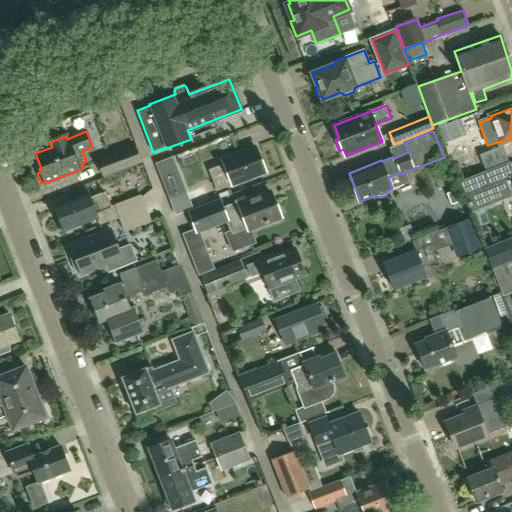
[(96,160),(103,177),(142,163),(134,144),(96,160)]
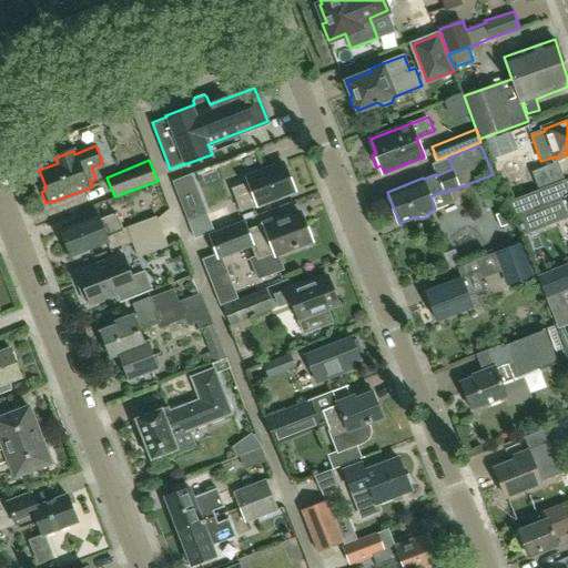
[(257,204),(257,206),(295,192),(283,162),(246,176),(249,182),(232,189),(241,211),(257,204)]
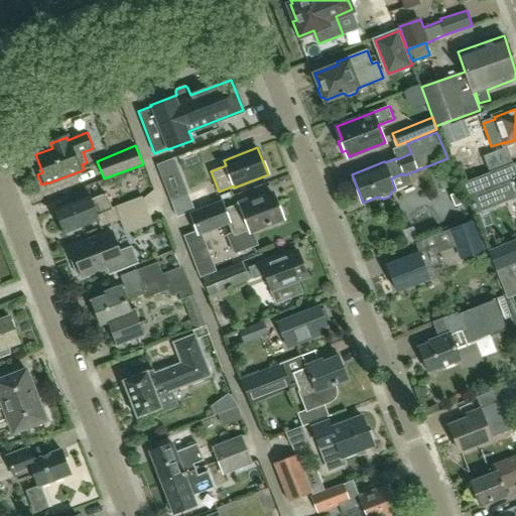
[(506,148),(483,157),(490,173),(513,164),(506,148)]
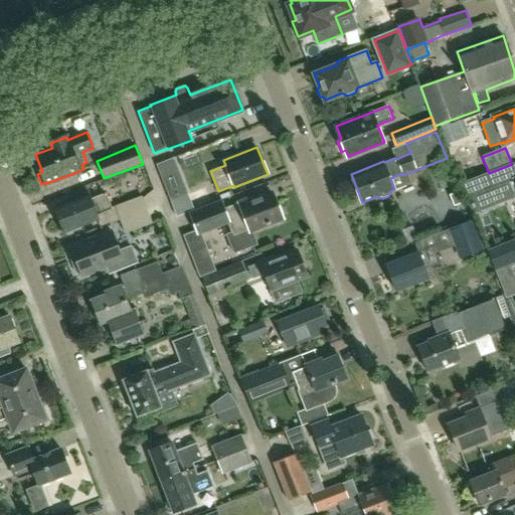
[(181,196),(187,212),(210,202),(204,187),(181,196)]
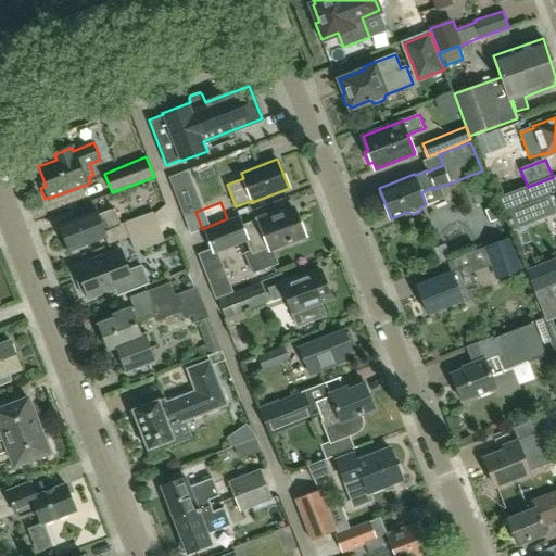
[(61,225),(71,251),(104,238),(108,244),(129,237),(159,227),(153,212),(121,224),(114,210),(98,216),(95,207),(78,214),(79,217),(61,225)]
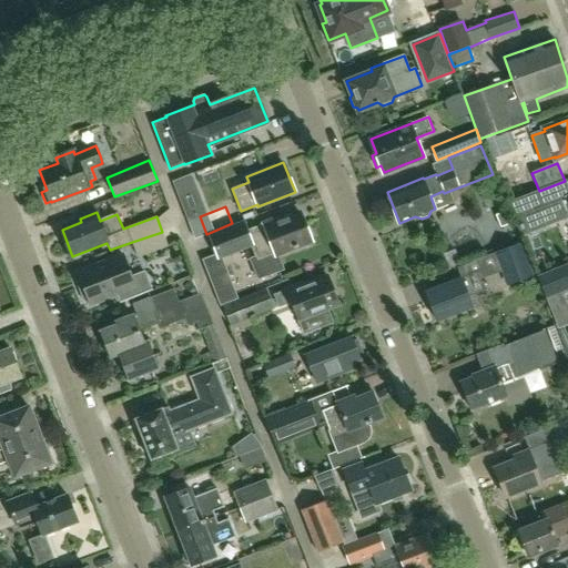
[(264,224),(249,231),(244,220),(209,234),(217,260),(252,246),(256,256),(249,259),(257,281),(284,270),(279,254),(311,242),(311,240),(312,235),(308,226),(305,225),(300,213),(279,221),(276,217),(263,223),(264,224)]
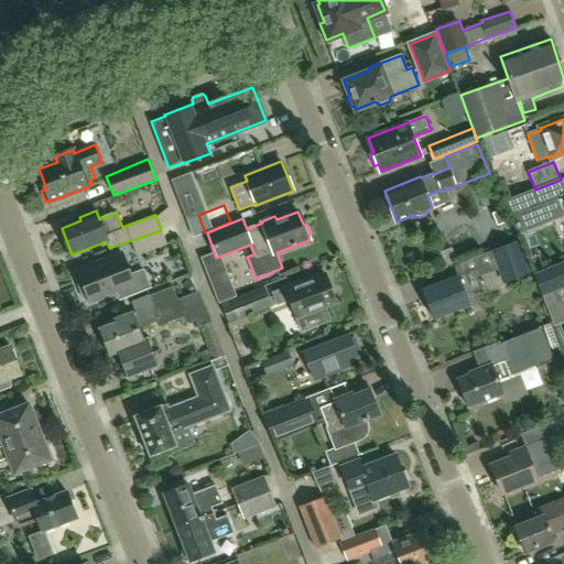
[(166,245),(161,230),(131,240),(137,256),(166,245)]
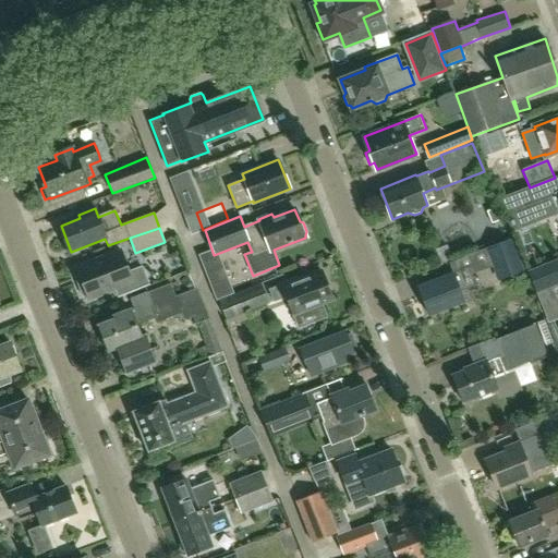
[(514,240),(489,250),(501,279),(526,269),(514,240)]
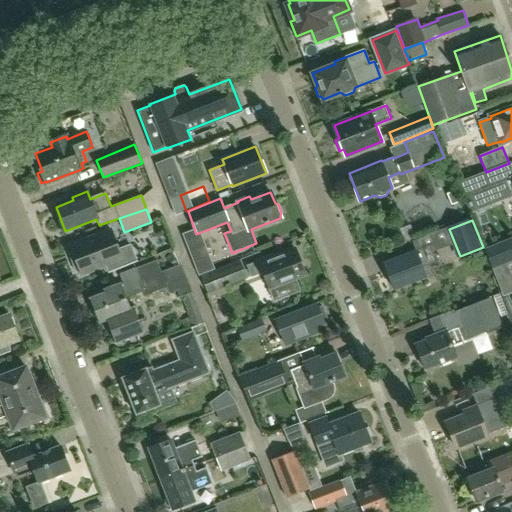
[(112,230),(71,246),(75,258),(72,260),(77,272),(80,270),(82,274),(105,265),(109,273),(138,262),(132,247),(131,244),(119,249),(112,230)]
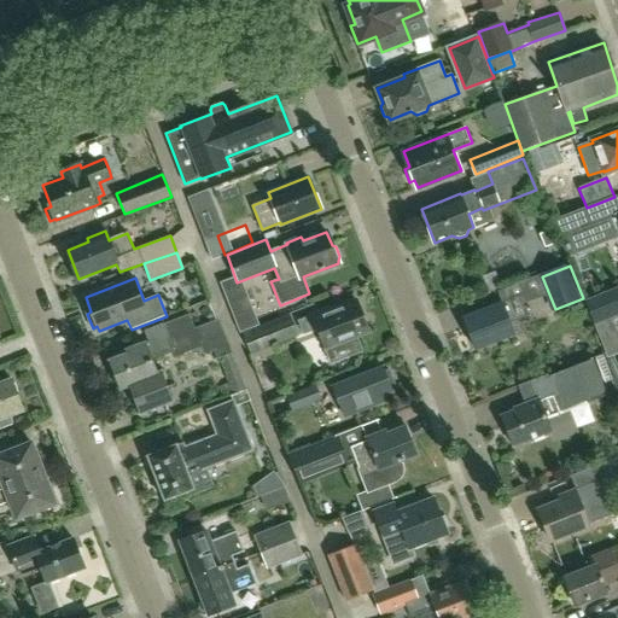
[(204,312),(220,304),(213,291),(198,298),(204,312)]
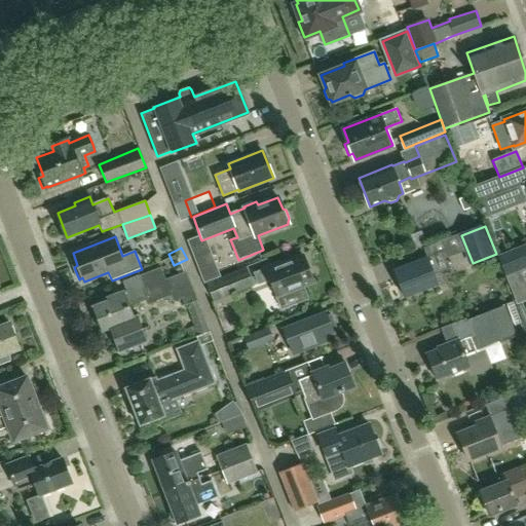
[(525,250),(497,260),(506,283),(521,277),(525,274),(525,250)]
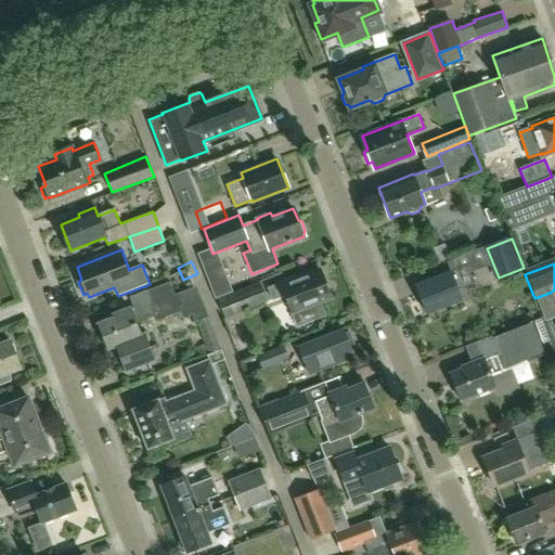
[(416,285),(427,312),(462,298),(457,288),(473,283),(467,269),(466,266),(416,285)]
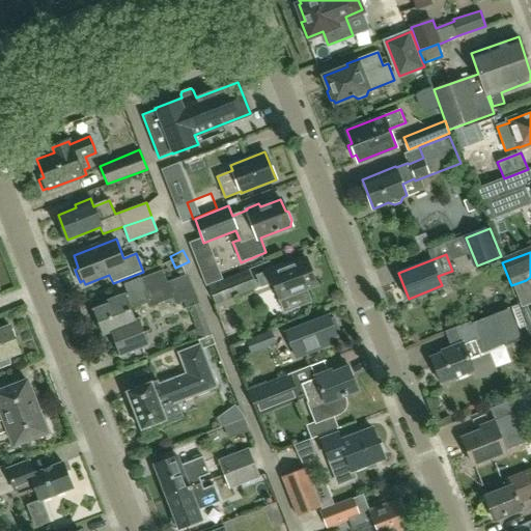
[(219,281),(211,259),(197,264),(206,286),(219,281)]
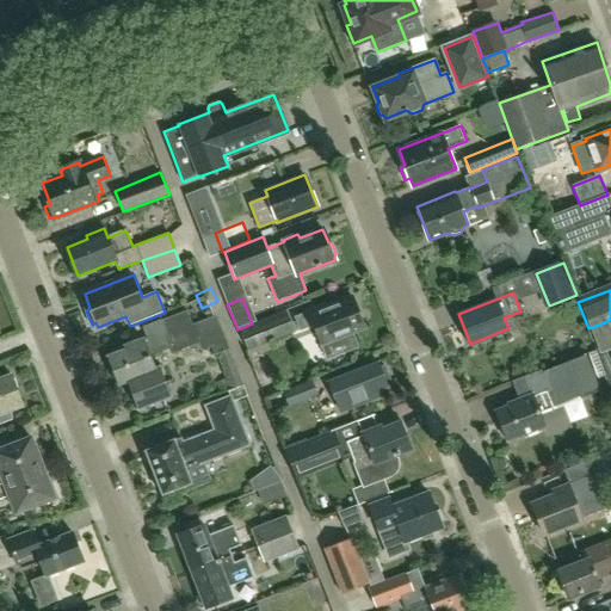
[(321,344),(322,344),(326,356),(329,357),(355,349),(356,345),(351,333),(364,328),(353,298),(327,308),(326,304),(308,312),(308,313),(295,318),(300,331),(314,326),(321,344)]
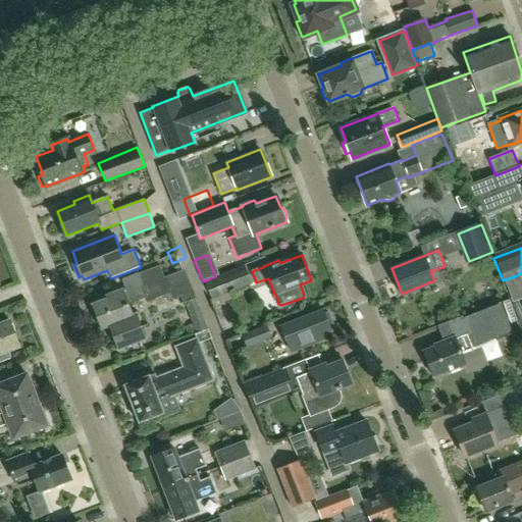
[(103,328),(110,326),(133,316),(128,304),(147,297),(149,302),(170,294),(172,300),(179,297),(184,304),(195,299),(183,270),(165,277),(160,264),(123,279),(127,290),(123,292),(122,290),(108,295),(109,299),(94,305),(103,328)]
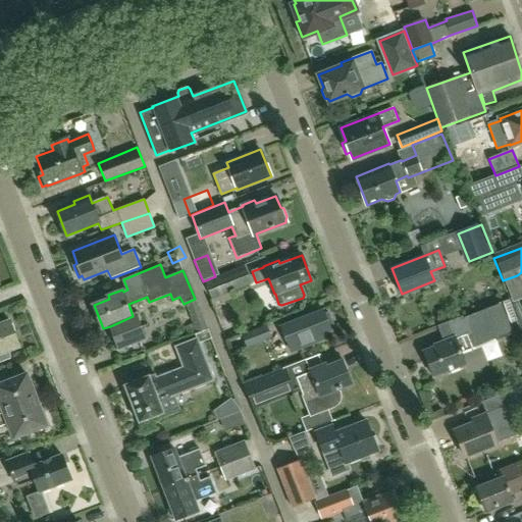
[(212,300),(252,284),(245,266),(205,281),(212,300)]
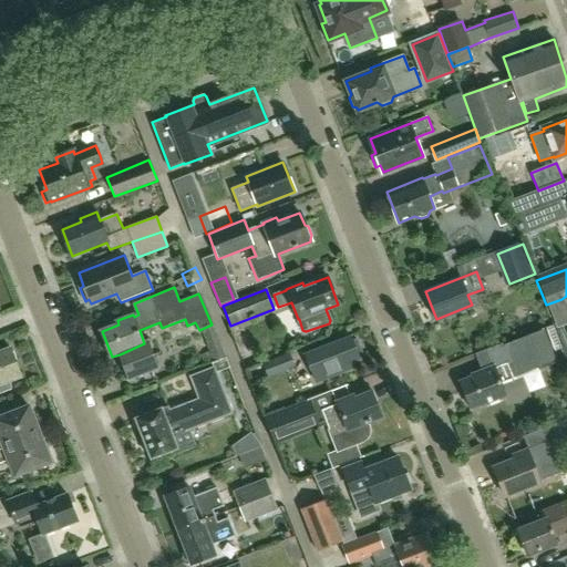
[(488,367),(481,370),(473,373),(474,375),(460,381),(471,408),(505,394),(501,382),(533,370),(533,371),(540,368),(528,336),(503,346),(507,360),(488,367)]
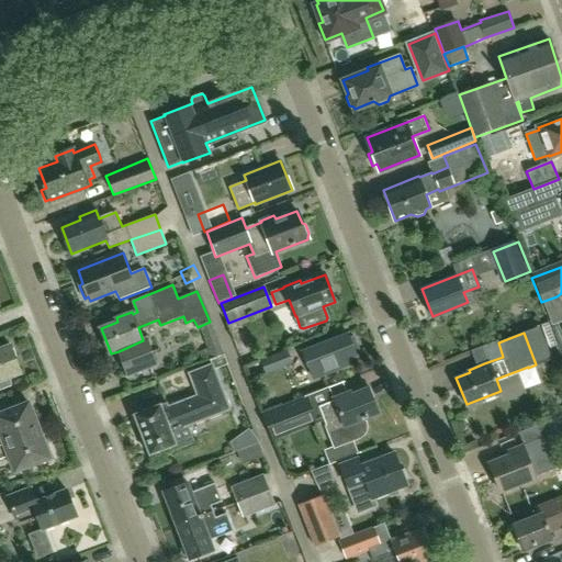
[(348,366),(347,360),(356,356),(355,351),(359,350),(353,336),(349,338),(348,335),(301,352),(312,379),(348,366)]
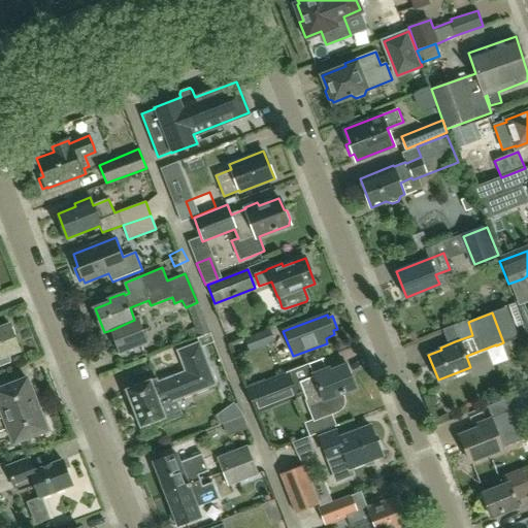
[(137,319),(134,320),(111,330),(120,353),(146,342),(137,319)]
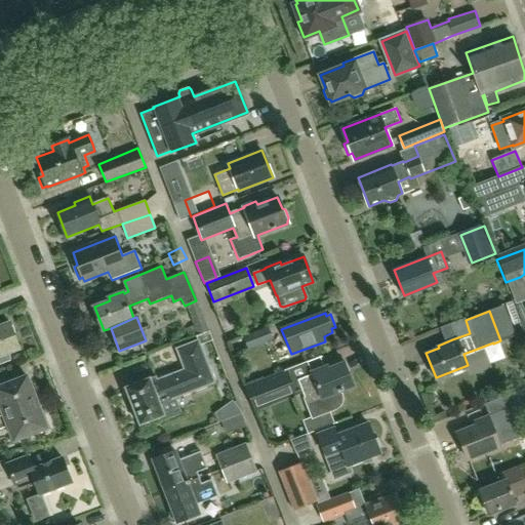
[(19,348),(10,323),(0,326),(0,363),(10,360),(7,353),(19,348)]
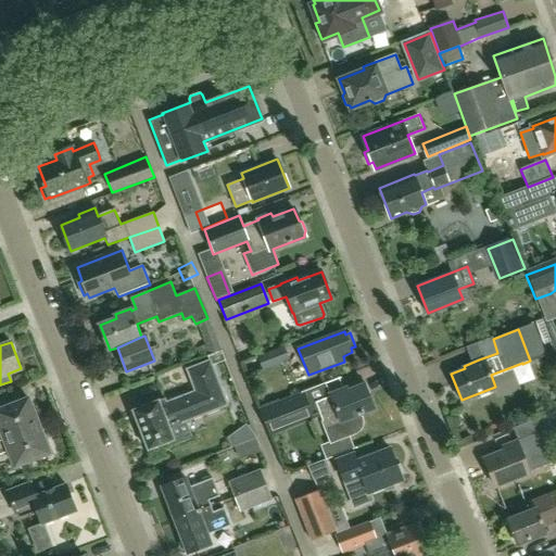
[(283,346),(257,357),(263,371),(289,361),(283,346)]
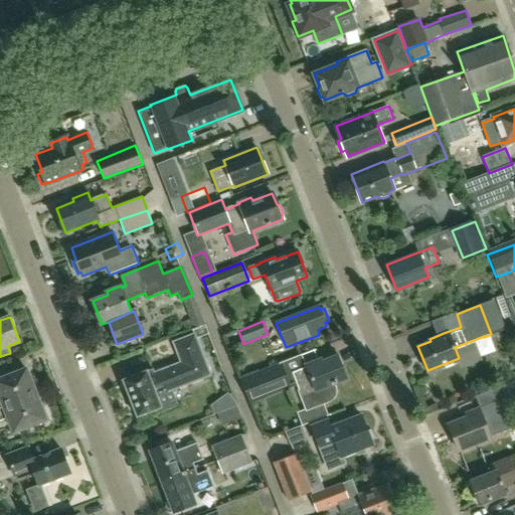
[(211,376),(196,337),(208,333),(205,325),(192,330),(193,334),(172,342),(180,362),(154,372),(152,369),(147,371),(147,369),(122,379),(137,417),(161,407),(157,396),(211,376)]
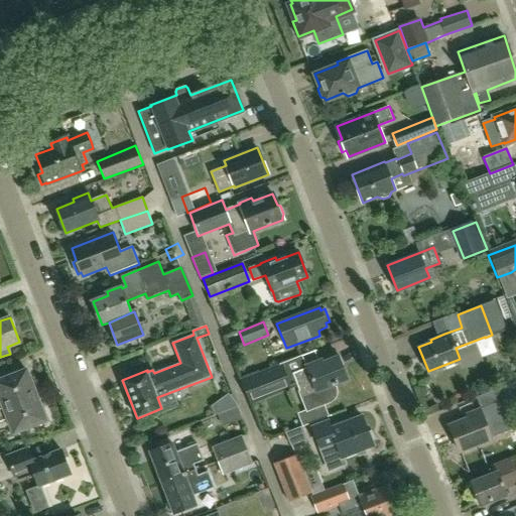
[(348,380),(339,356),(324,362),(323,360),(306,366),(307,368),(292,373),(307,411),(330,402),(334,400),(336,397),(337,393),(336,389),(335,385),(348,380)]
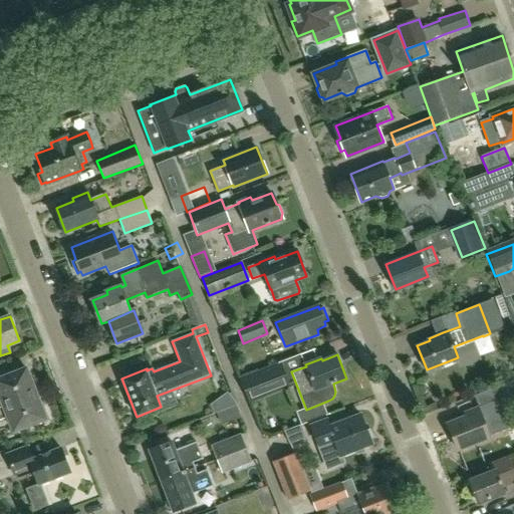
[(248,399),(288,382),(280,363),(240,378),(248,399)]
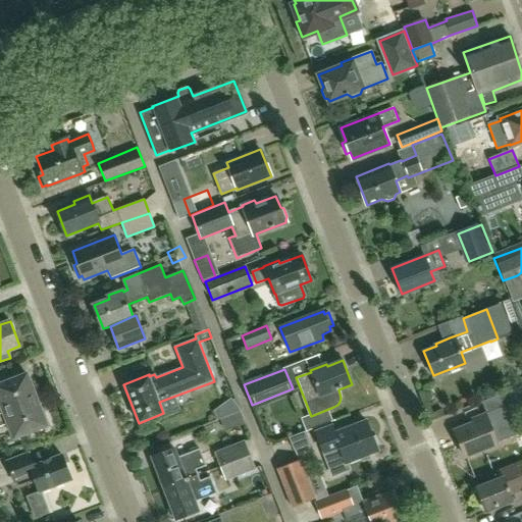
[(0,402),(3,412),(4,412),(38,400),(37,399),(38,399),(39,398),(39,397),(39,396),(39,395),(37,388),(37,387),(36,387),(36,386),(35,386),(34,386),(33,386),(32,386),(28,374),(7,381),(4,374),(0,375),(0,402)]
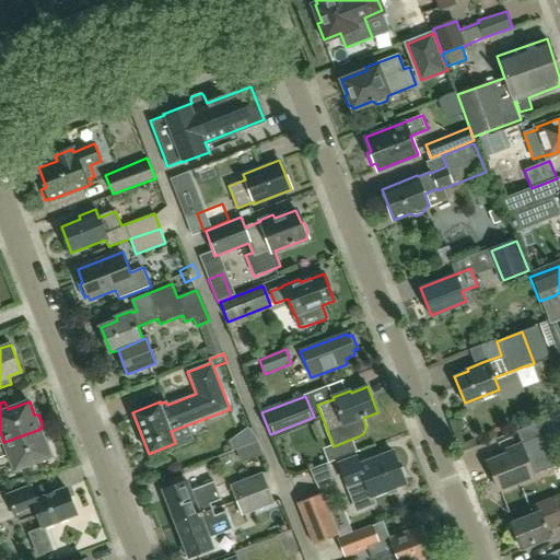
[(509,454),(487,462),(498,489),(534,476),(533,474),(551,467),(540,438),(555,432),(549,418),(516,431),(522,443),(506,448),(509,454)]
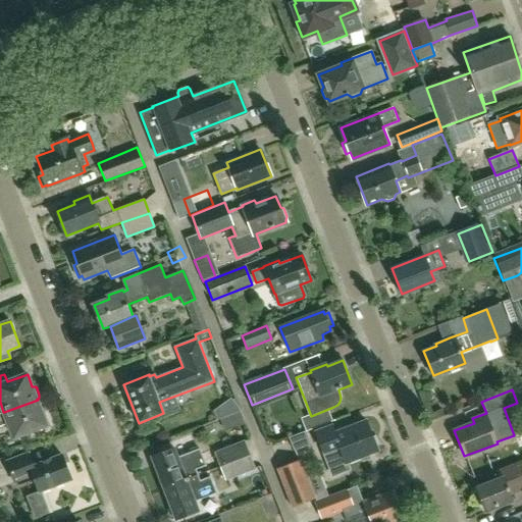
[(240,409),(230,398),(213,411),(216,420),(240,412),(240,409)]
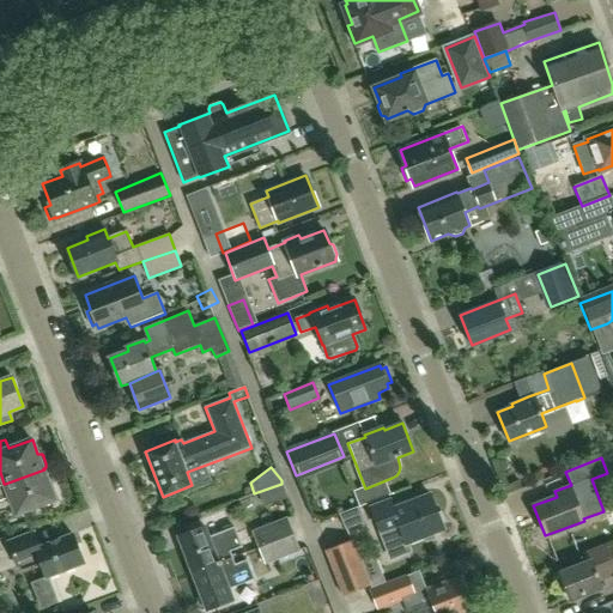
[(0,501),(10,497),(16,514),(55,499),(44,469),(5,484),(4,484),(0,485),(0,501)]
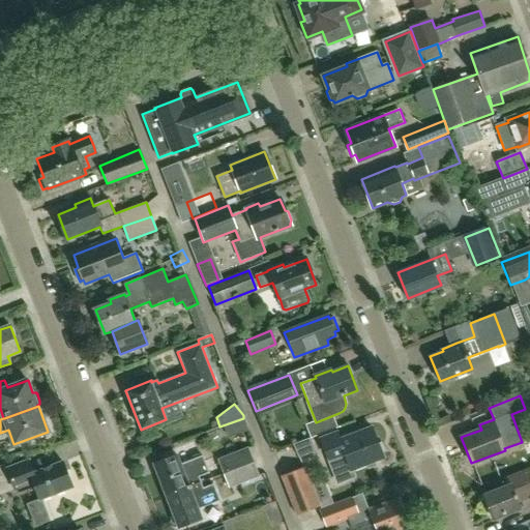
[(352,469),(383,457),(373,429),(341,440),(337,433),(322,439),(329,459),(339,484),(355,478),(352,469)]
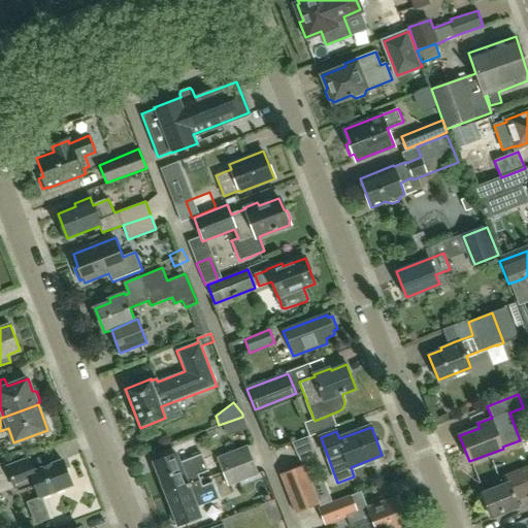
[(309,436),(292,443),(297,456),(315,450),(309,436)]
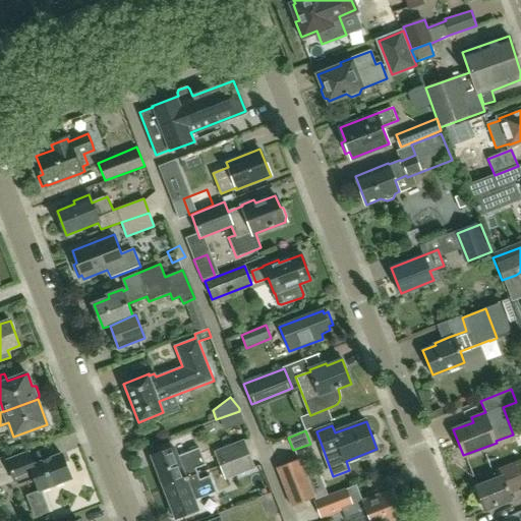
[(244,440),(214,452),(225,480),(255,468),(244,440)]
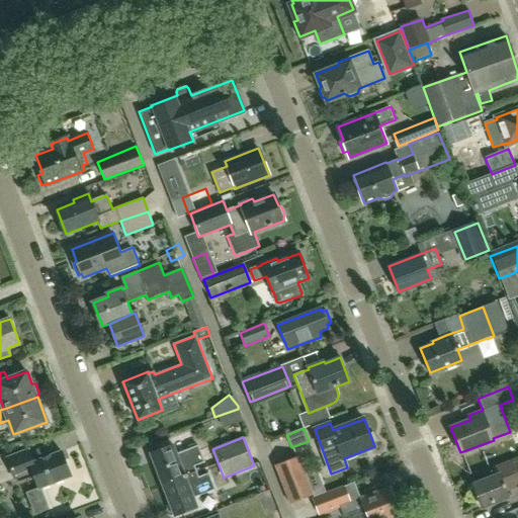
[(196,471),(193,466),(204,462),(197,445),(176,454),(172,443),(150,452),(158,471),(158,470),(164,485),(196,471)]
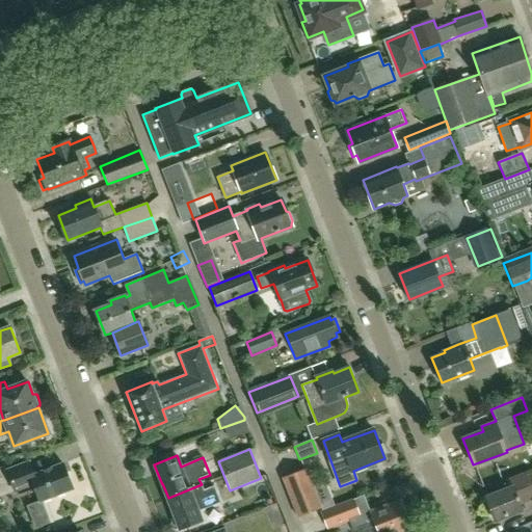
[(73,488),(63,463),(33,475),(29,462),(7,471),(16,493),(18,493),(19,496),(35,489),(40,501),(73,488)]
